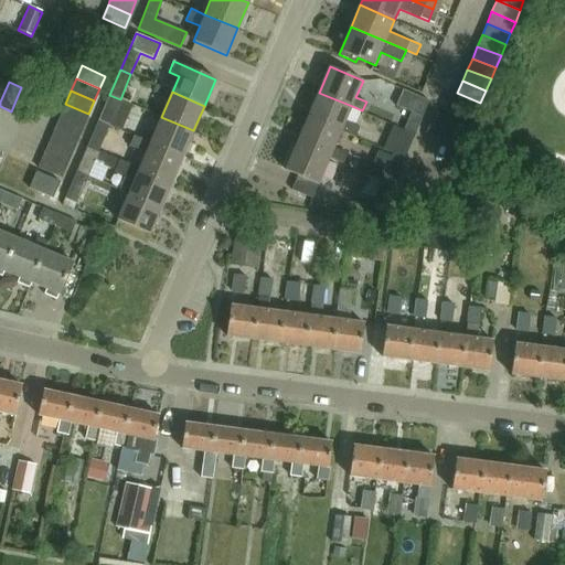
[(405,129),(416,134),(429,102),(405,92),(398,107),(412,113),(405,129)]
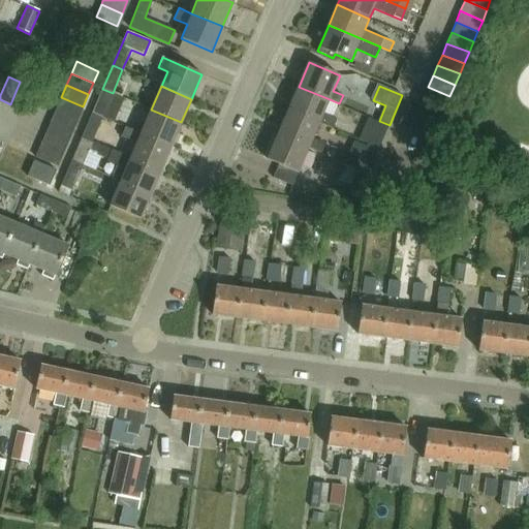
[(323,114),(330,99),(299,87),(288,111),(319,123),(332,129),(337,119),(323,114)]
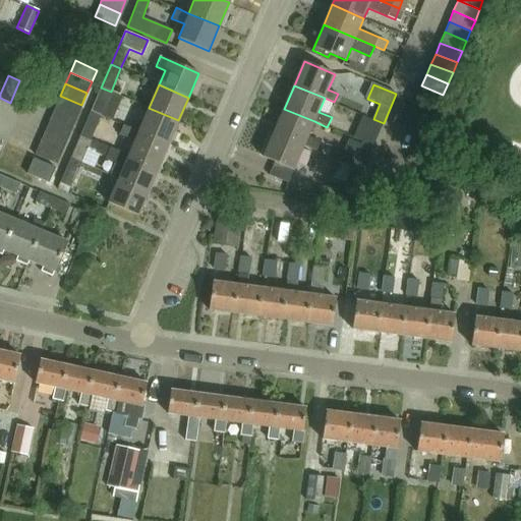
[(439,105),(443,95),(421,85),(417,96),(439,105)]
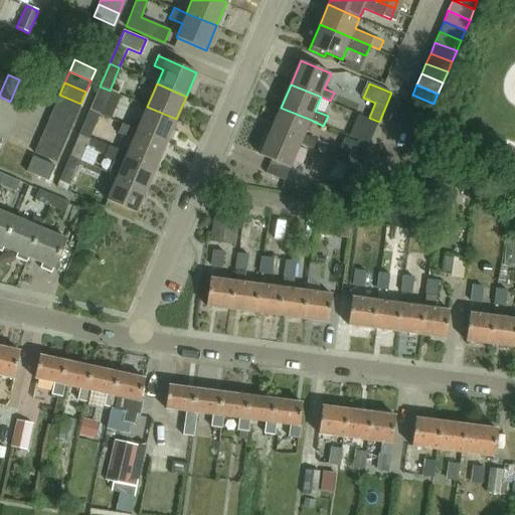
[(100,114),(110,91),(100,87),(90,110),(100,114)]
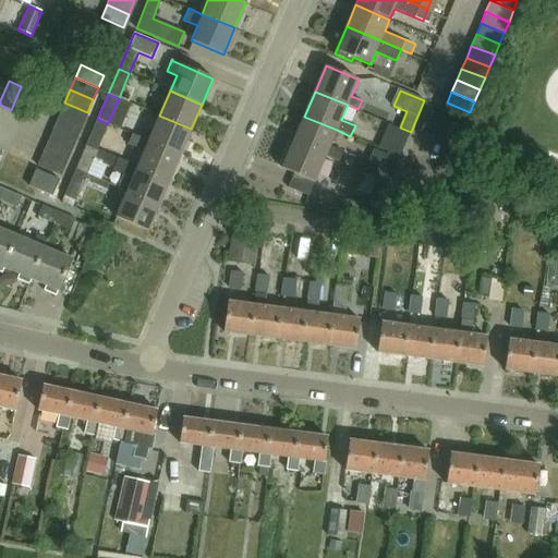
[(82,124),(87,112),(64,102),(59,114),(82,124)]
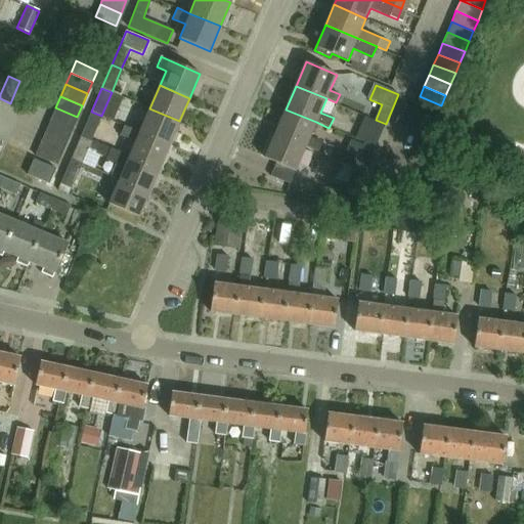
[(437,116),(441,105),(420,96),(416,106),(428,112),(437,116)]
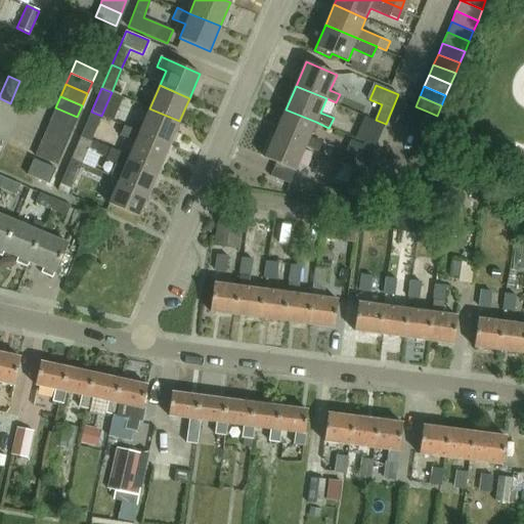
[(428,112),(416,106),(404,101),(396,121),(407,126),(420,131),(428,112)]
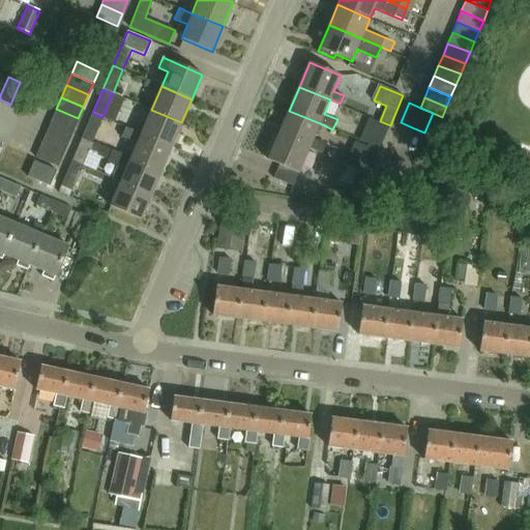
[(72,130),(78,118),(56,109),(51,121),(72,130)]
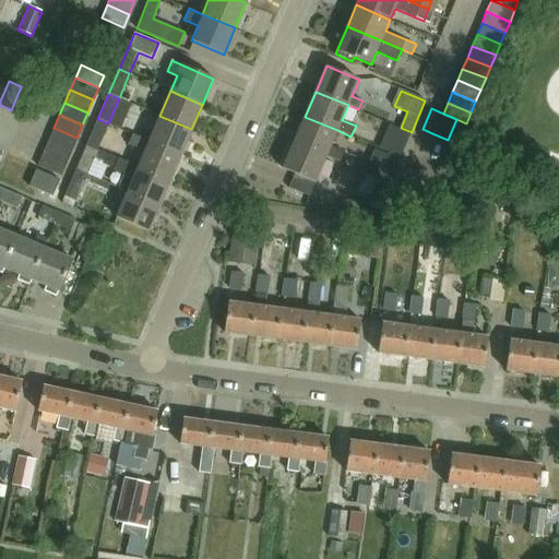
[(180,155),(191,129),(159,116),(149,141),(180,155)]
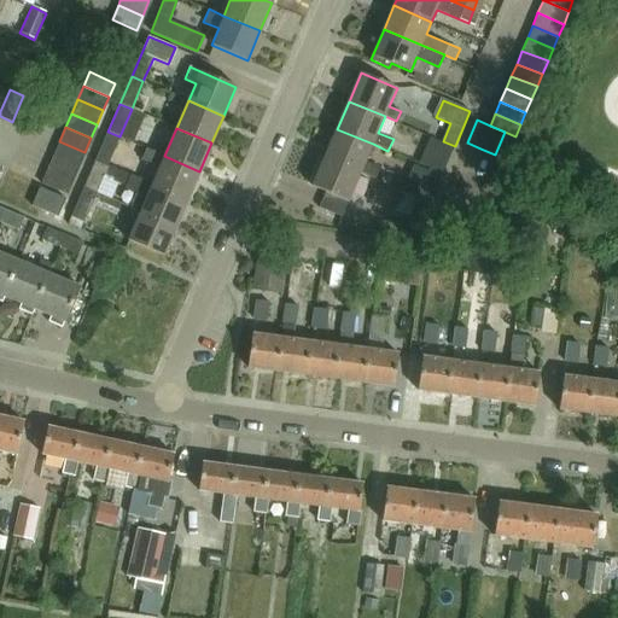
[(366,162),(373,144),(337,129),(325,157),(361,172),(375,178),(379,168),(366,162)]
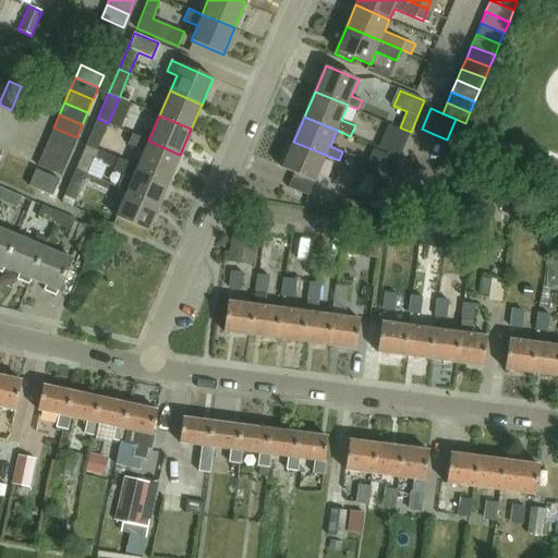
[(97,148),(108,123),(97,119),(86,144),(97,148)]
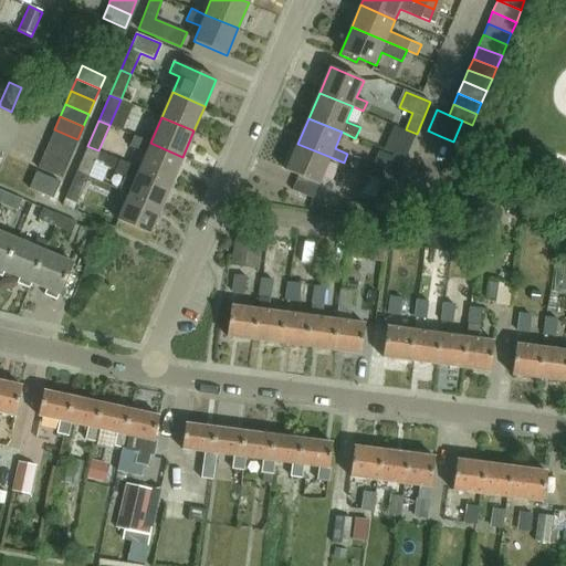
[(475,126),(472,125),(462,121),(453,142),(468,147),(475,126)]
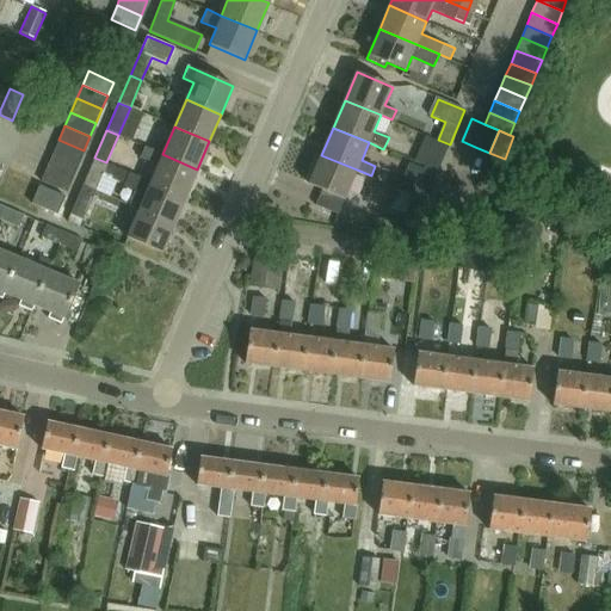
[(78,164),(84,150),(59,140),(53,153),(78,164)]
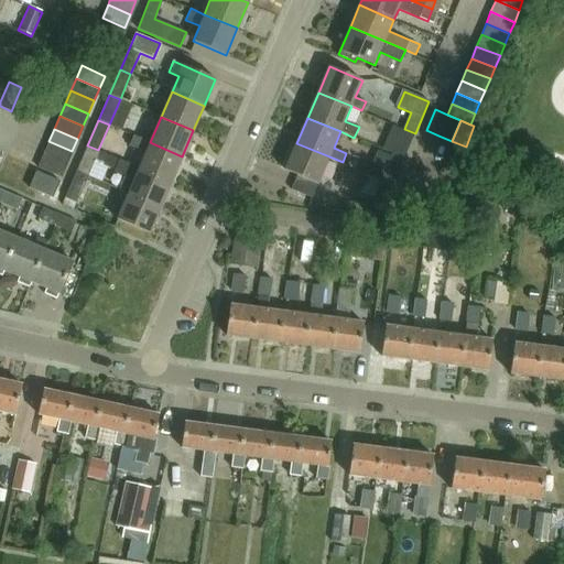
[(404,159),(415,133),(404,129),(393,154),(404,159)]
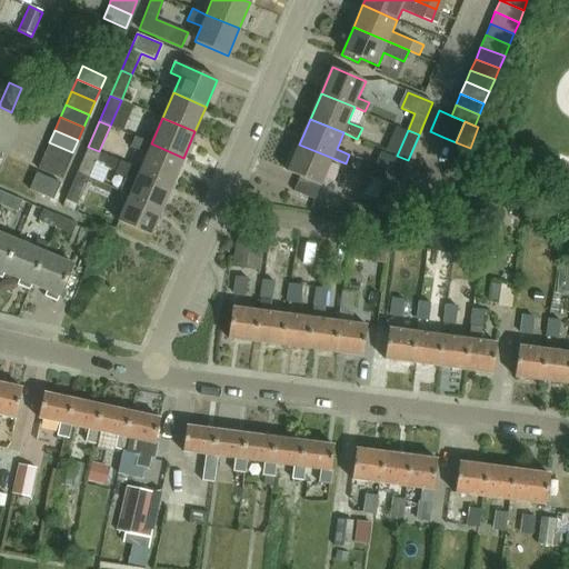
[(183,158),(151,143),(136,137),(131,147),(147,153),(140,169),(173,183),(183,158)]
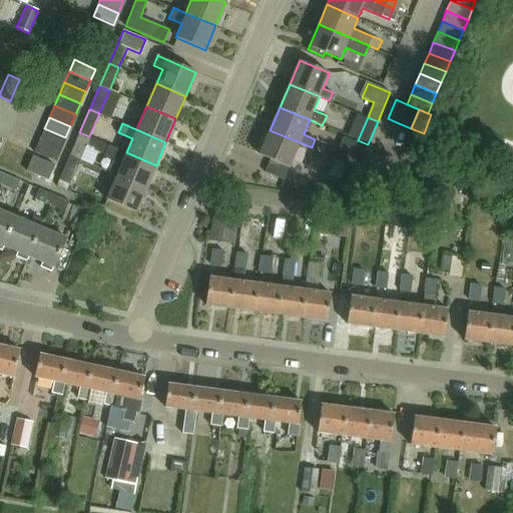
[(60,149),(65,137),(44,128),(39,140),(60,149)]
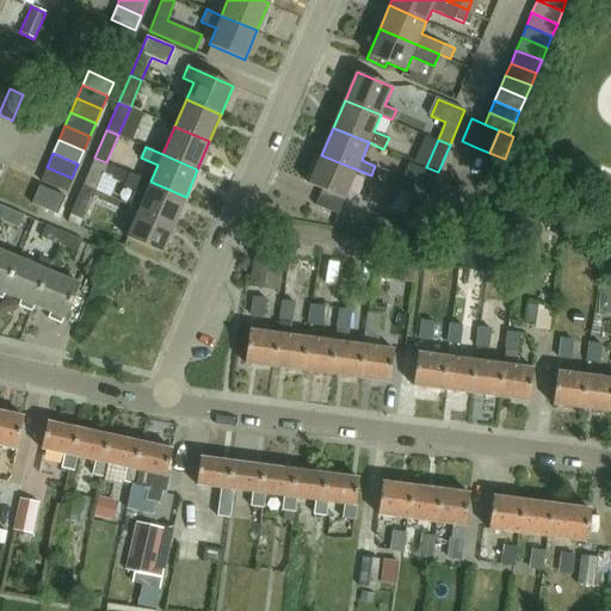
[(338,214),(357,170),(321,155),(309,184),(321,189),(315,204),(338,214)]
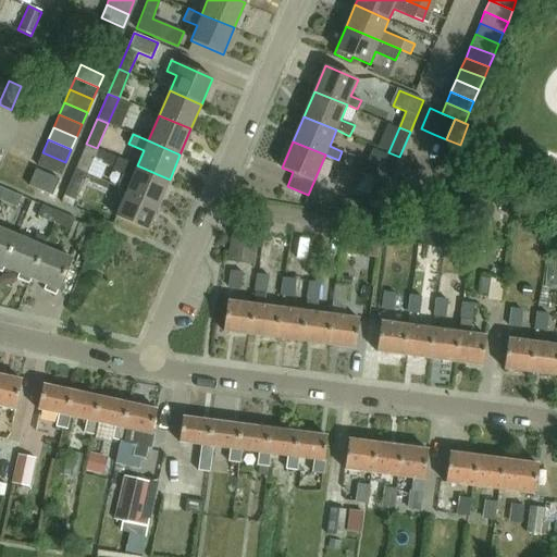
[(86,174),(97,148),(86,144),(75,170),(86,174)]
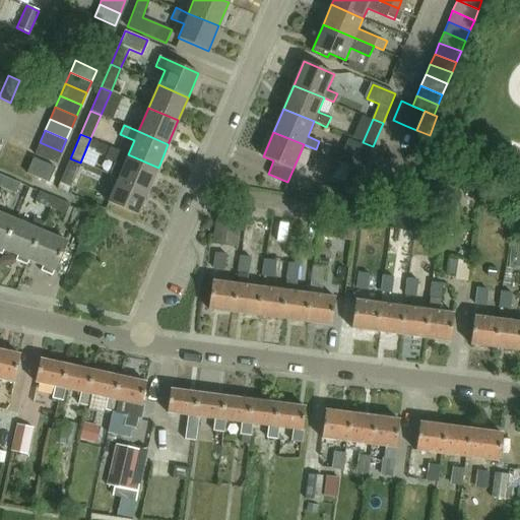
[(158,168),(128,154),(90,138),(86,146),(94,150),(93,151),(106,156),(105,158),(115,163),(110,175),(118,179),(148,191),(158,168)]
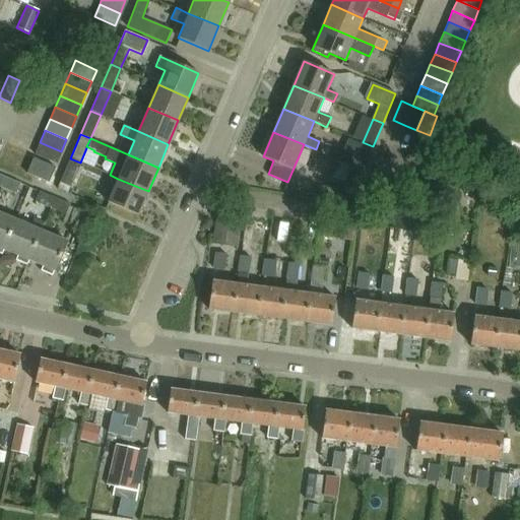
[(361,145),(348,140),(339,159),(352,166),(363,170),(373,146),(363,142),(361,145)]
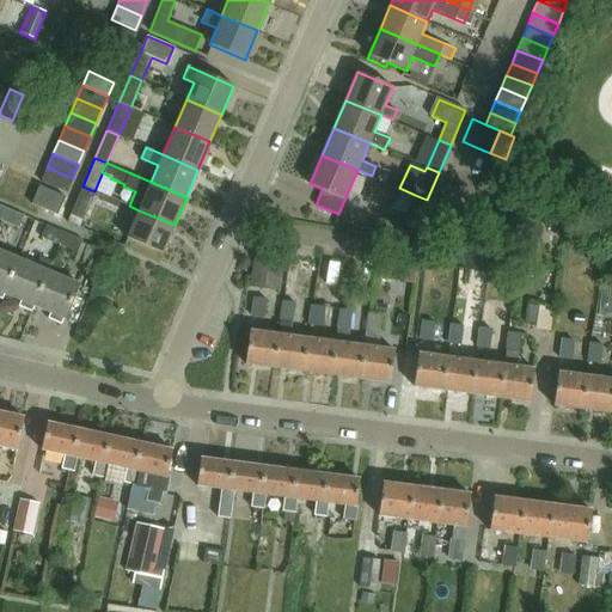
[(67,191),(72,178),(47,167),(41,181),(67,191)]
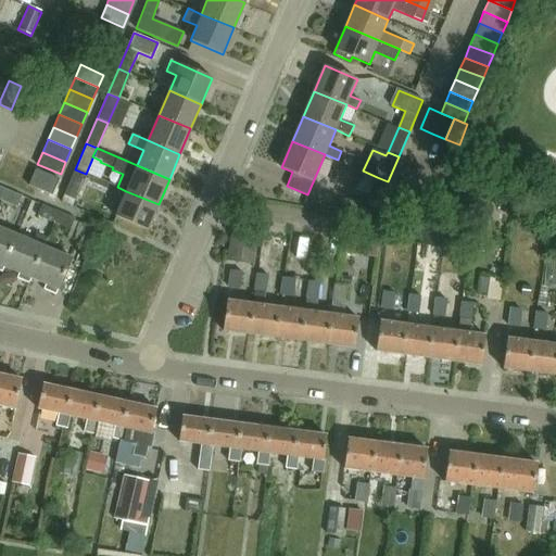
[(52,194),(60,178),(36,167),(28,184),(52,194)]
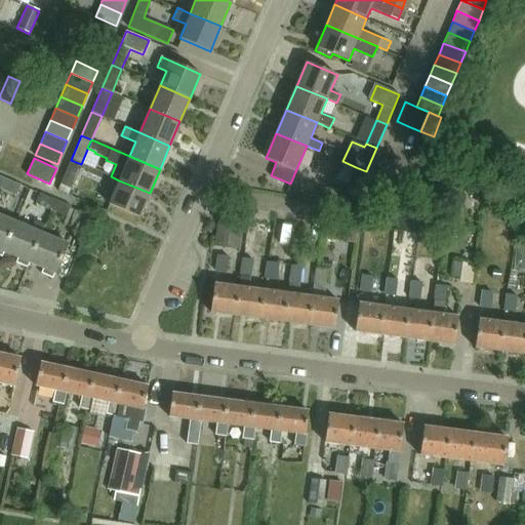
[(71,188),(81,164),(71,160),(61,184),(71,188)]
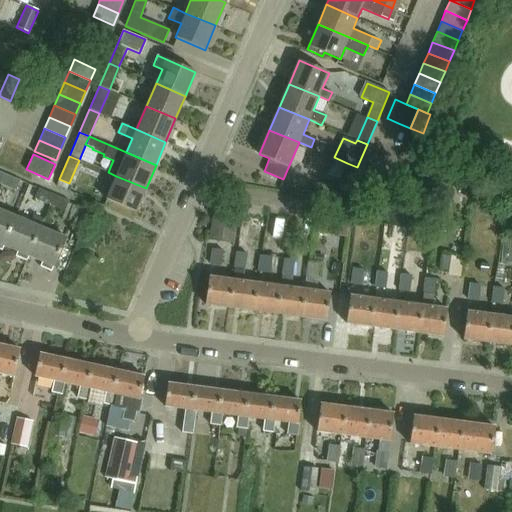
[(347,191),(357,167),(347,163),(336,187),(347,191)]
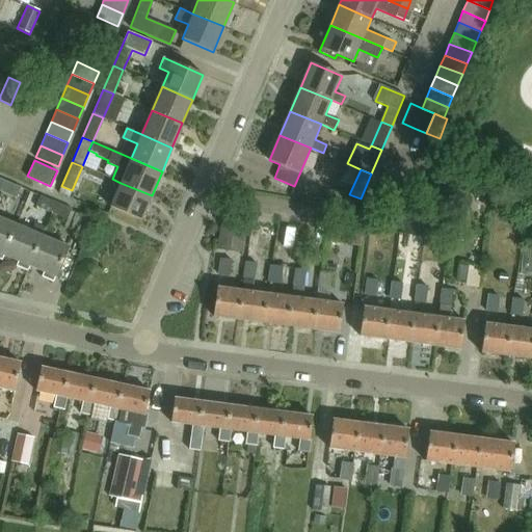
[(21,188),(5,181),(1,192),(17,198),(21,188)]
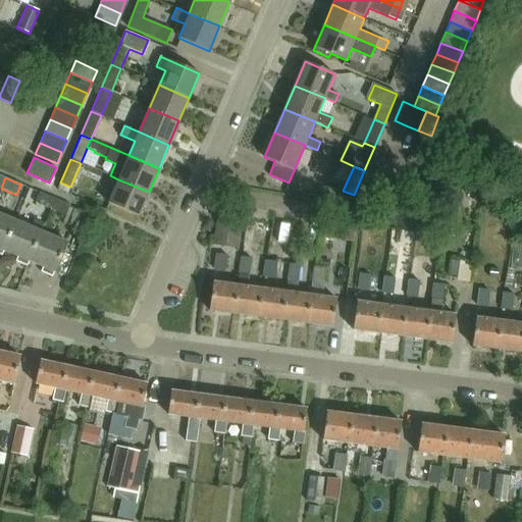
[(139,215),(149,192),(118,179),(108,203),(139,215)]
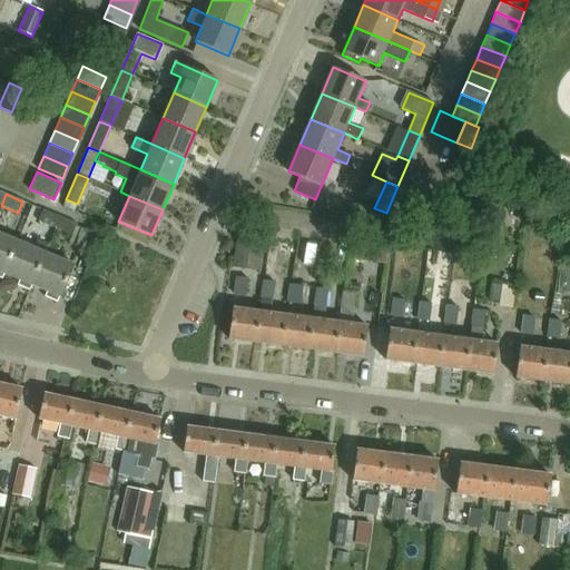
[(56,228),(61,216),(45,209),(39,222),(56,228)]
